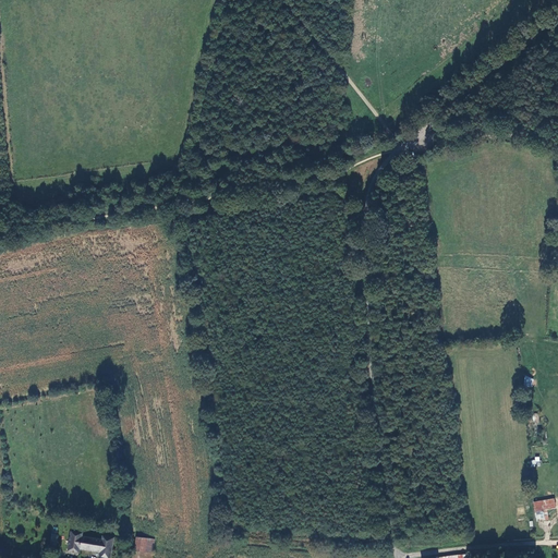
[(523,386),(532,387),(533,378),(525,376),(523,386)]
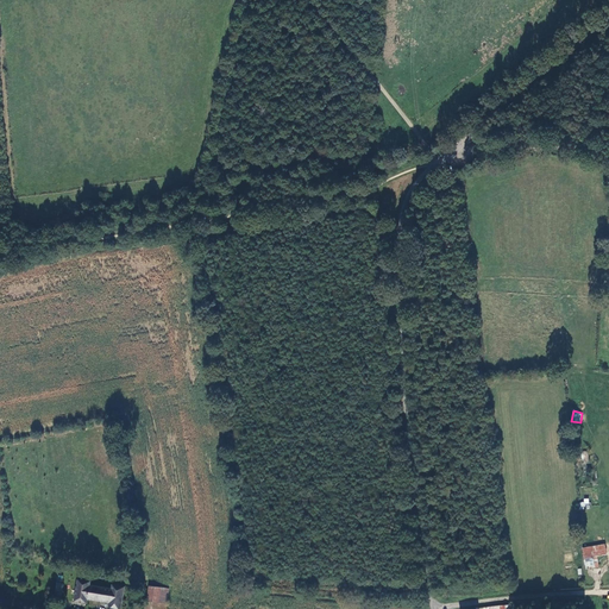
[(583,547),(586,569),(600,566),(597,556),(608,554),(606,544),(583,547)]
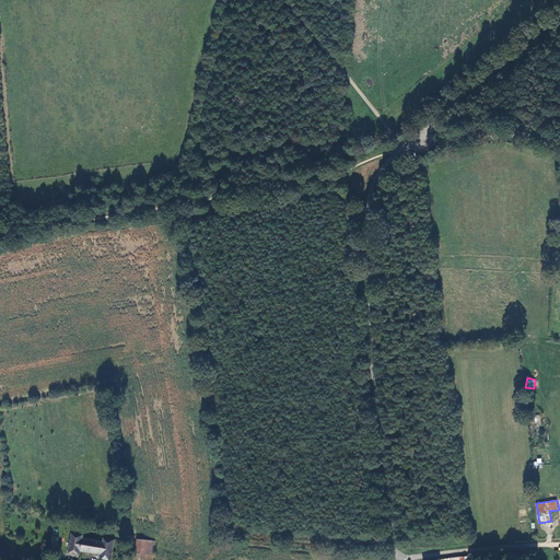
[(57,551),(60,528),(54,527),(50,551),(57,551)]
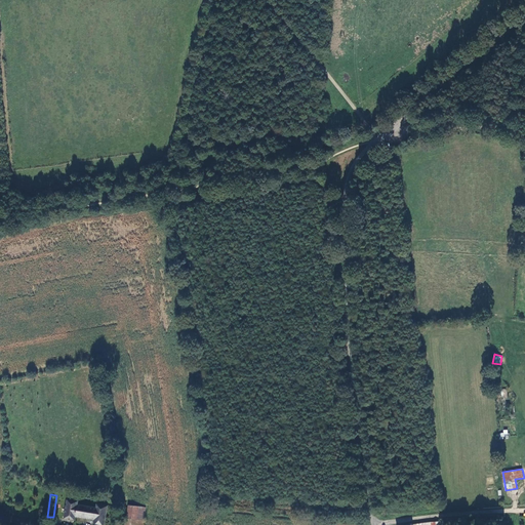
[(104,524),(105,524),(108,507),(97,505),(96,509),(78,505),(78,501),(68,499),(64,519),(75,521),(76,517),(94,520),(94,523),(104,524)]
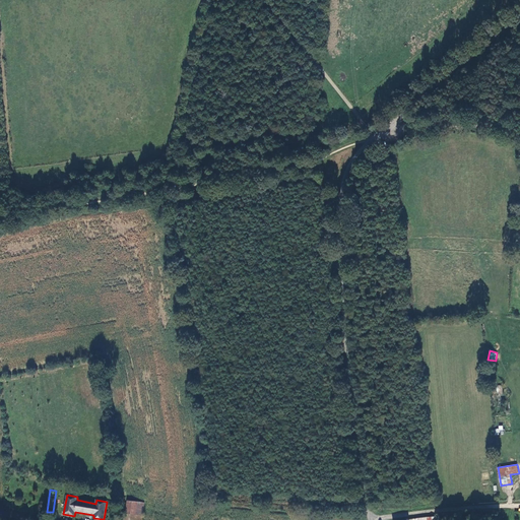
[(126,514),(143,516),(144,504),(128,501),(126,514)]
